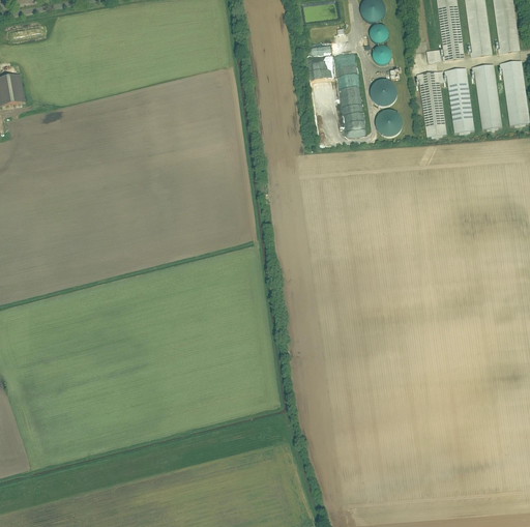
[(385,10),(385,6),(383,2),(382,0),(363,0),(361,3),(360,6),(360,11),(361,16),(363,19),(367,21),(371,22),(375,22),(379,21),(382,18),(384,15),(385,10)]
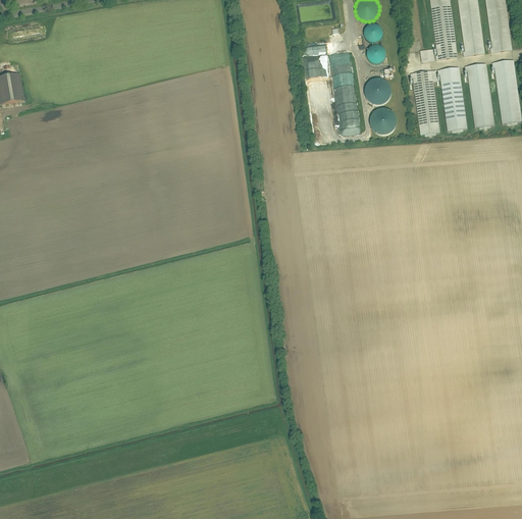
[(435,59),(457,56),(448,0),(428,0),(435,59)]
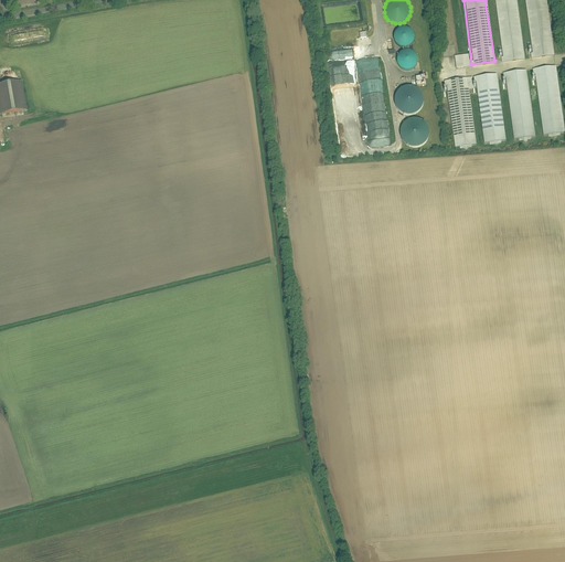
[(496,0),(502,60),(525,57),(516,0),(496,0)]
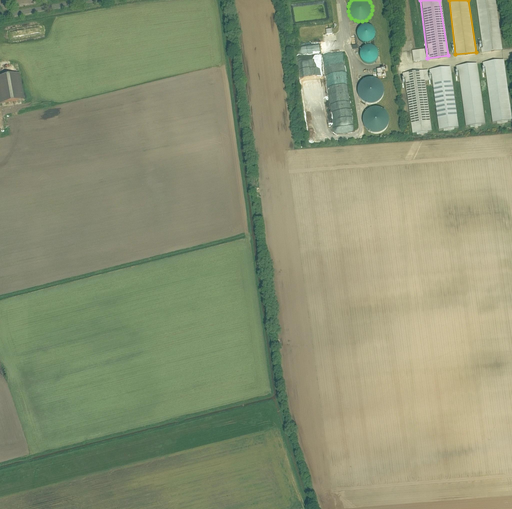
[(475,0),(481,50),(502,47),(495,0),(475,0)]
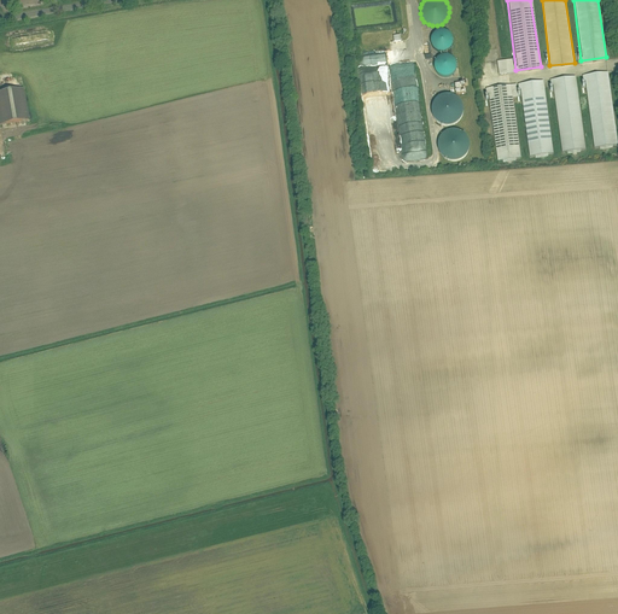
[(453,39),(453,35),(450,31),(448,29),(444,27),(441,27),(437,28),(433,29),(431,33),(430,36),(430,40),(431,44),(433,46),(437,48),(441,50),(444,48),(448,47),(450,45),(452,42),(453,39)]
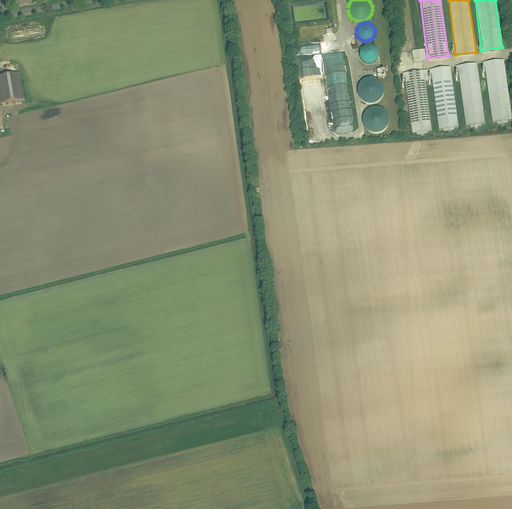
[(323,49),(325,64),(344,61),(343,45),(339,46),(338,43),(320,45),(320,50),(323,49)]
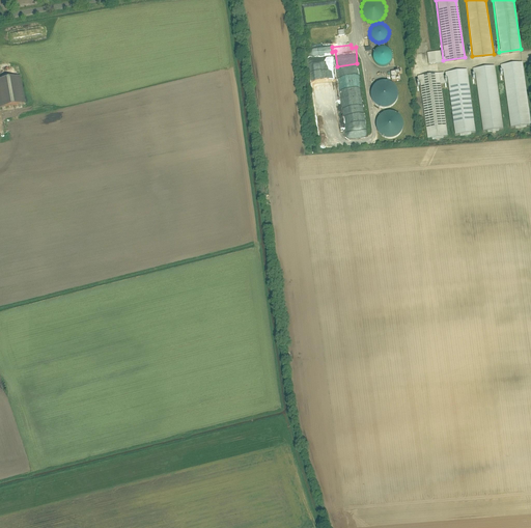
[(510,126),(530,122),(530,118),(524,60),(504,62),(510,126)]
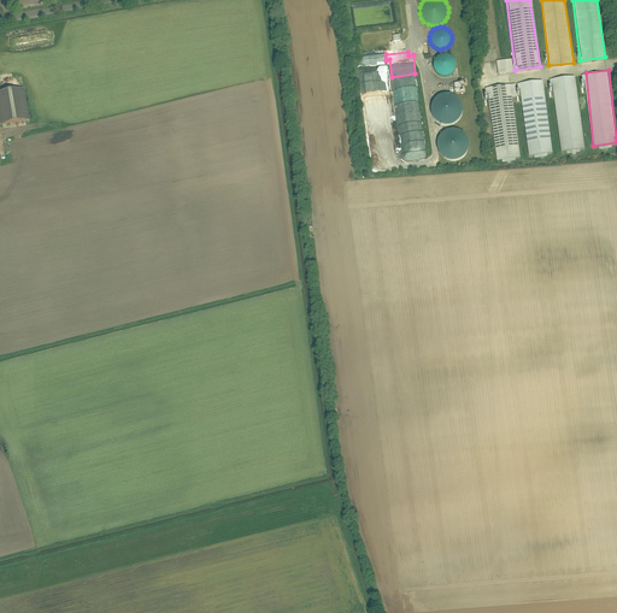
[(560,151),(585,147),(576,74),(553,77),(560,151)]
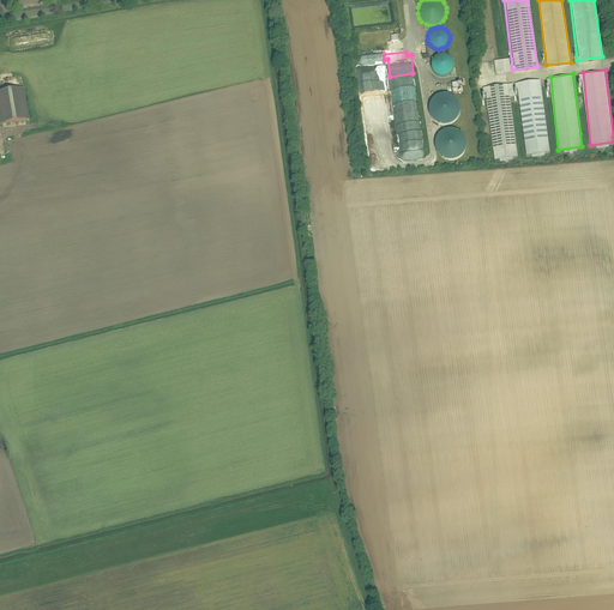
[(524,155),(548,151),(540,78),(516,82),(524,155)]
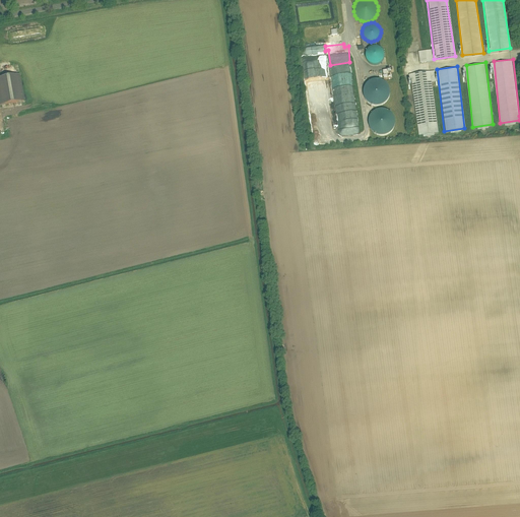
[(385,76),(393,75),(392,67),(385,67),(385,76)]
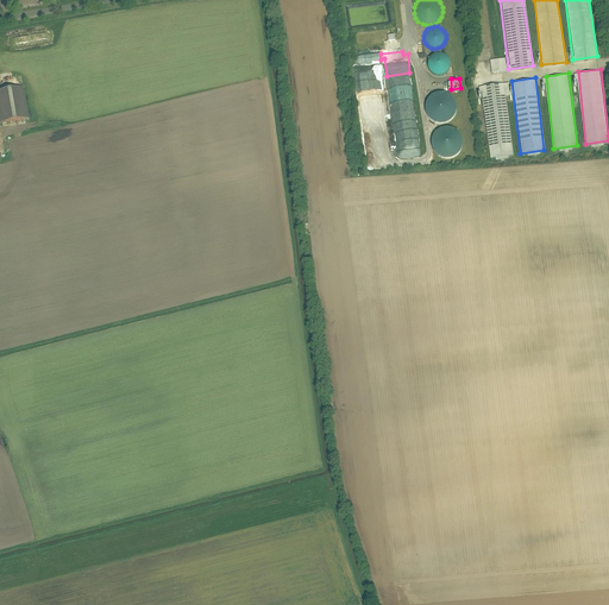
[(489,157),(513,153),(504,81),(481,84),(489,157)]
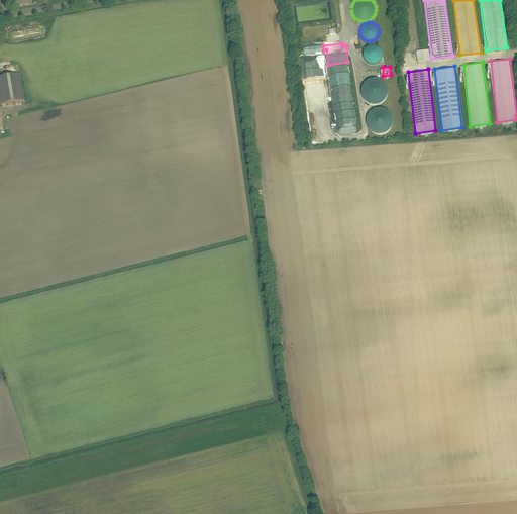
[(18,72),(0,74),(0,101),(23,98),(18,72)]
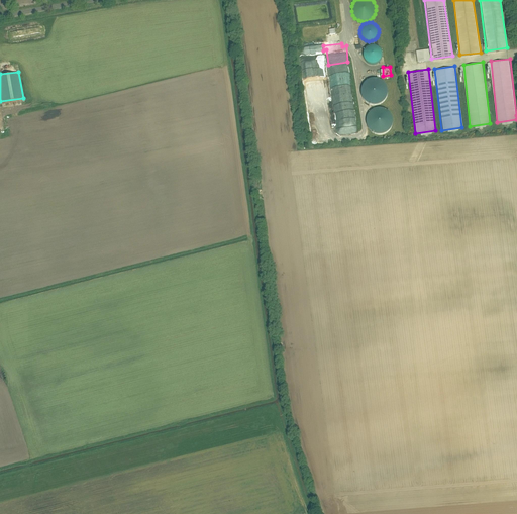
[(388,91),(387,86),(386,82),(383,79),(379,77),(374,76),(370,77),(366,79),(363,83),(360,87),(360,91),(363,96),(365,99),(369,101),(373,103),(377,103),(381,101),(384,98),(387,95),(388,91)]
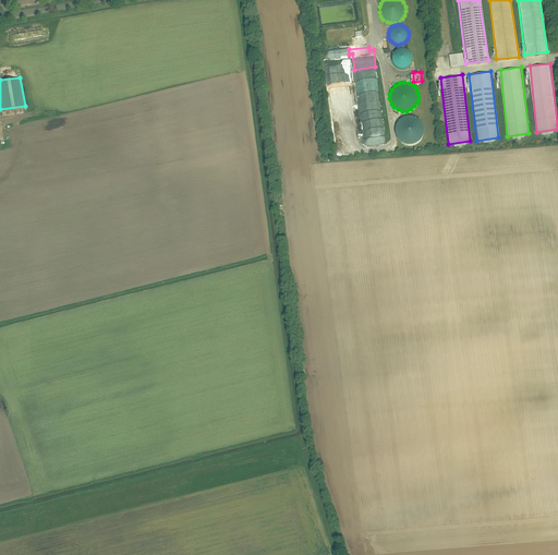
[(424,129),(423,124),(421,120),(417,117),(413,115),(409,113),(404,115),(400,118),(397,121),(395,125),(395,130),(397,135),(399,139),(403,141),(408,143),(412,142),(416,141),(420,137),(423,134),(424,129)]
